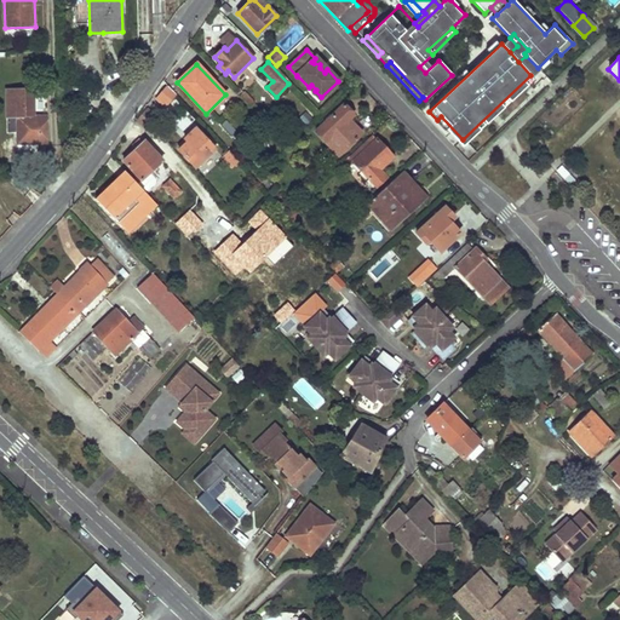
[(176,95),(168,86),(156,99),(165,107),(176,95)]
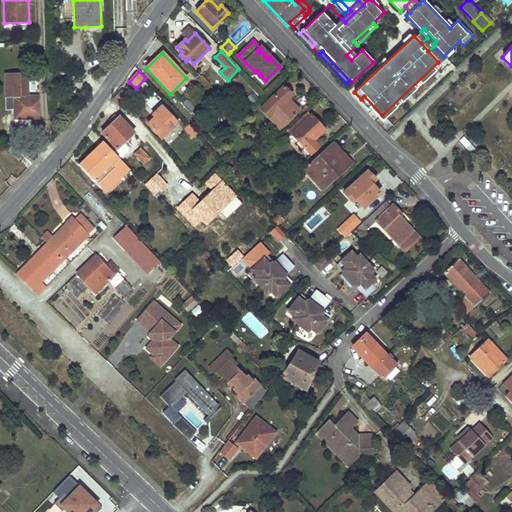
[(13,107),(14,127),(32,126),(31,119),(40,119),(39,96),(29,96),(28,75),(5,75),(6,103),(13,103),(13,107)]
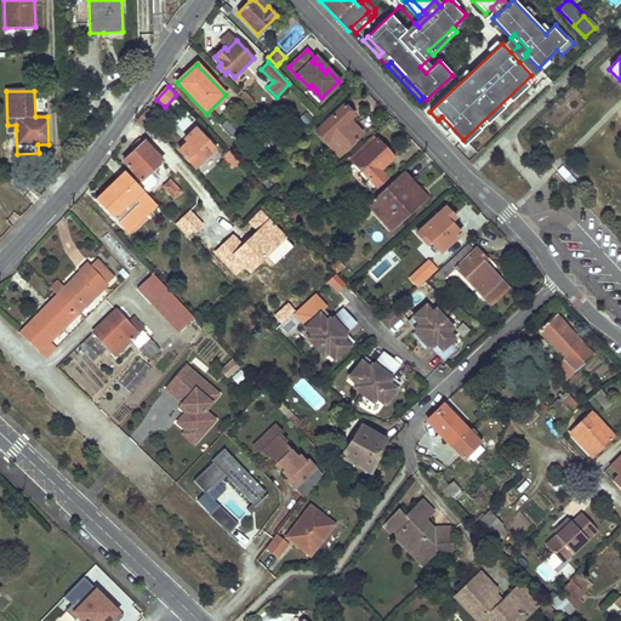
[(250,108),(256,103),(245,91),(243,93),(241,92),(239,95),(239,96),(250,108)]
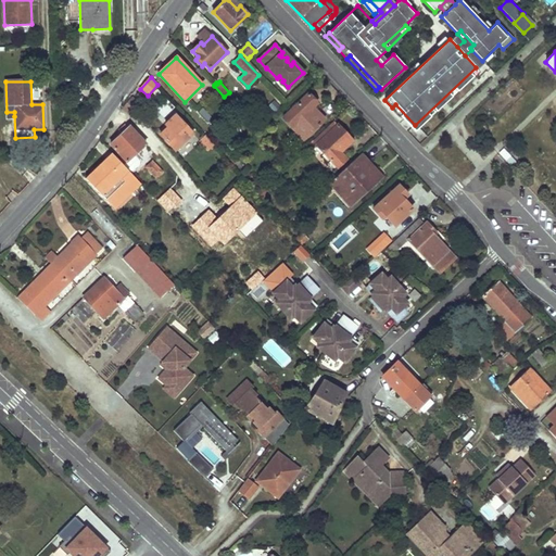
[(316,103),(307,93),(297,104),(291,110),(290,108),(287,111),(289,112),(282,118),(303,140),(324,119),(313,108),(316,103)]
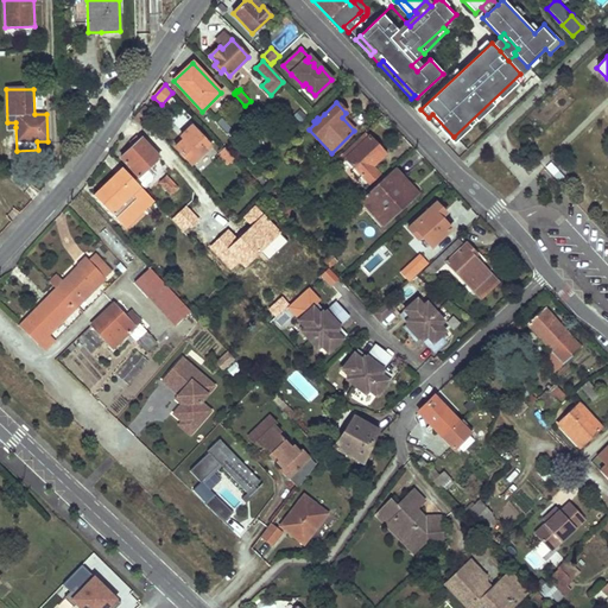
[(153,115),(145,108),(143,111),(134,120),(143,127),(147,121),(153,115)]
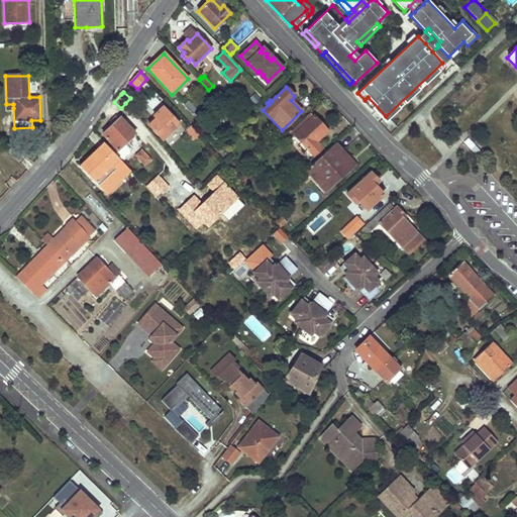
[(368,97),(365,100),(383,119),(386,116),(368,97)]
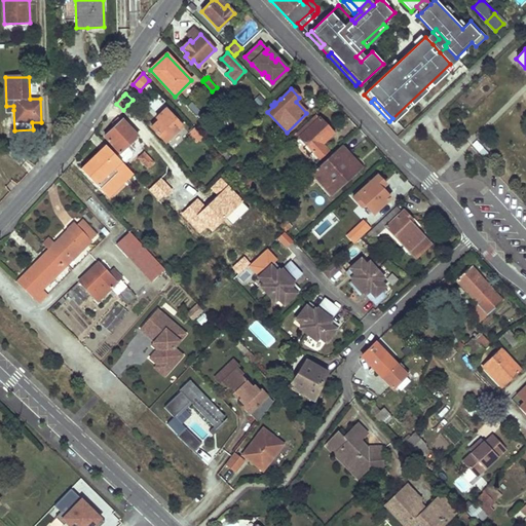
[(192,102),(187,107),(195,115),(200,111),(192,102)]
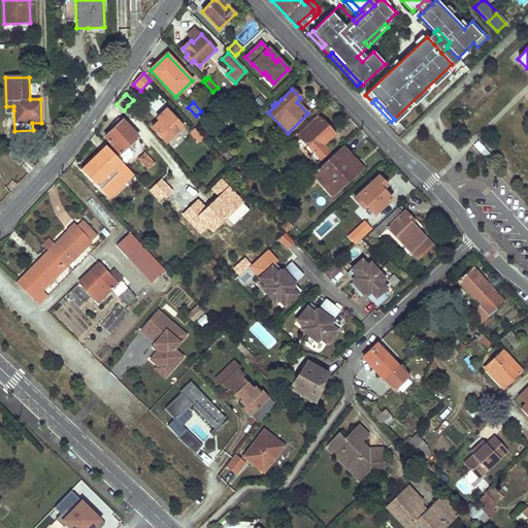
[(183,127),(166,110),(150,125),(166,143),(183,127)]
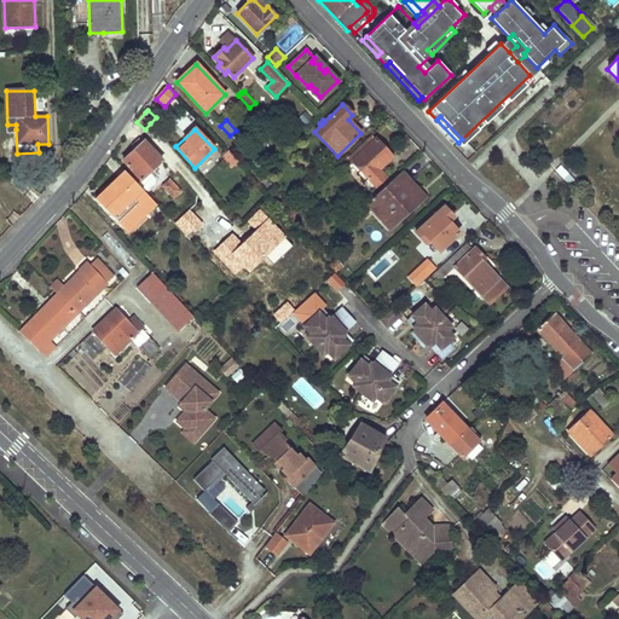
[(375,140),(371,137),(360,148),(351,158),(352,160),(351,161),(376,186),(385,178),(377,171),(391,157),(392,156),(376,139),(375,140)]
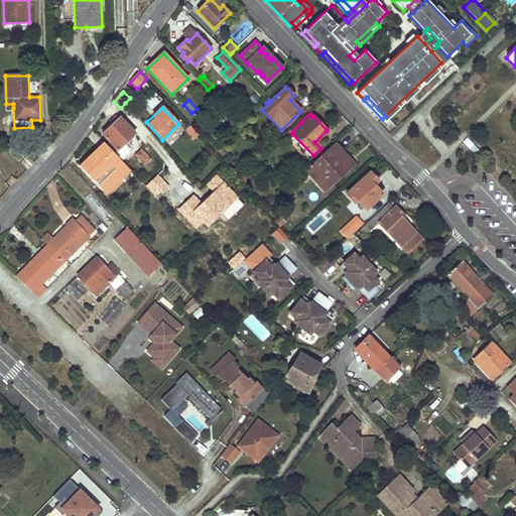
[(117,150),(135,134),(131,128),(132,124),(121,117),(120,118),(118,116),(116,116),(111,121),(111,122),(113,125),(103,134),(110,142),(109,143),(111,146),(112,144),(117,150)]
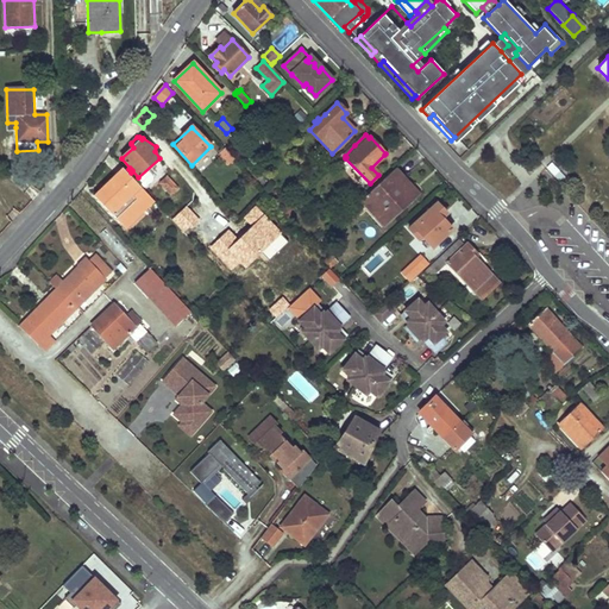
[(234,158),(224,148),(218,154),(227,164),(234,158)]
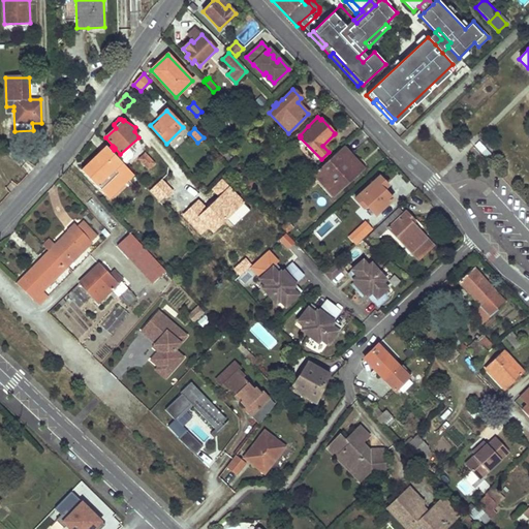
[(341,142),(334,134),(322,146),(329,152),(341,142)]
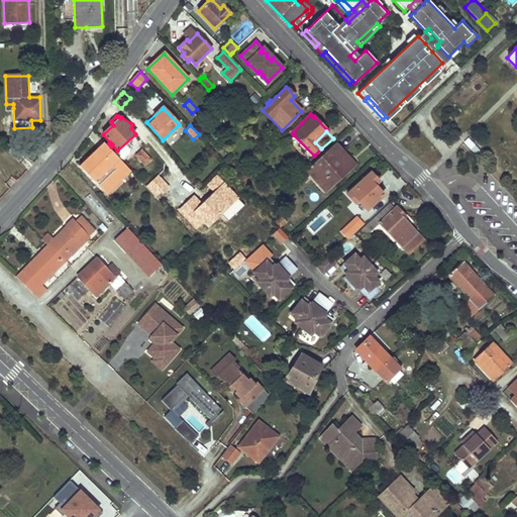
[(107,145),(104,142),(86,161),(89,163),(107,145)]
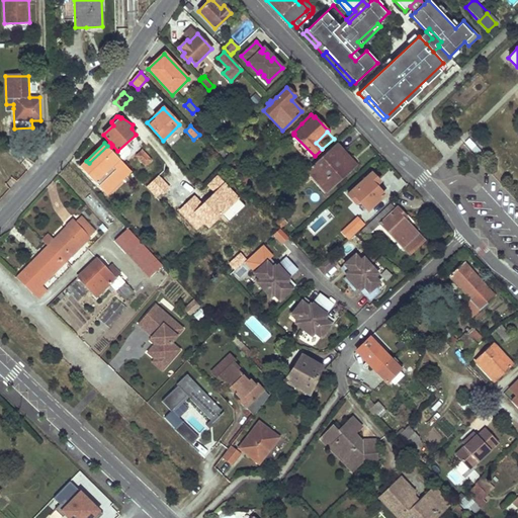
[(350,159),(336,144),(307,170),(327,191),(339,180),(334,174),(350,159)]
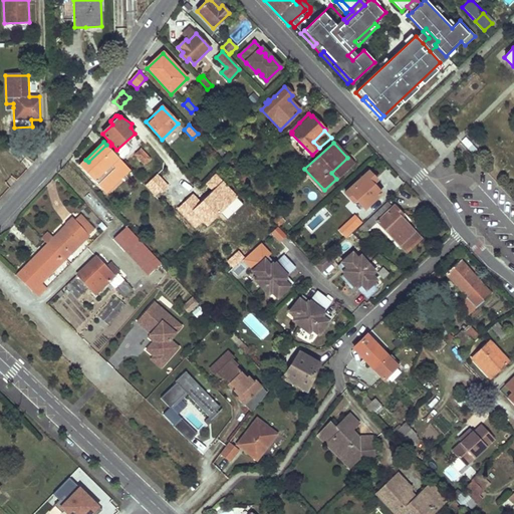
[(85,160),(79,166),(103,190),(121,173),(124,176),(131,171),(106,145),(88,162),(85,160)]
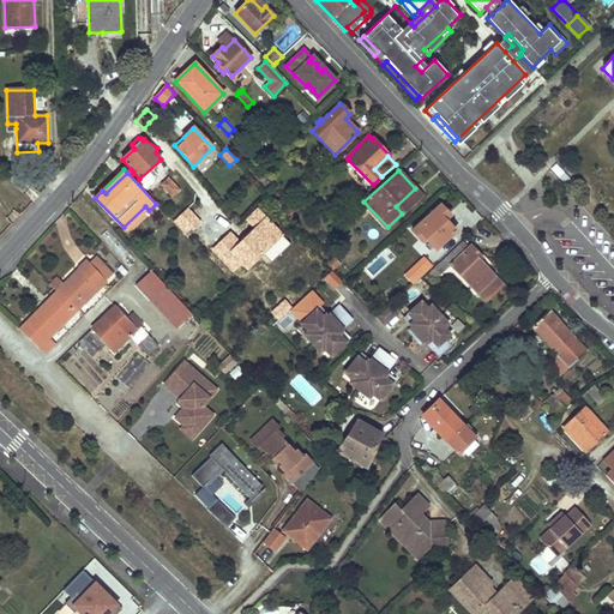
[(166,190),(172,197),(178,192),(164,179),(160,182),(160,184),(158,185),(163,191),(166,190)]
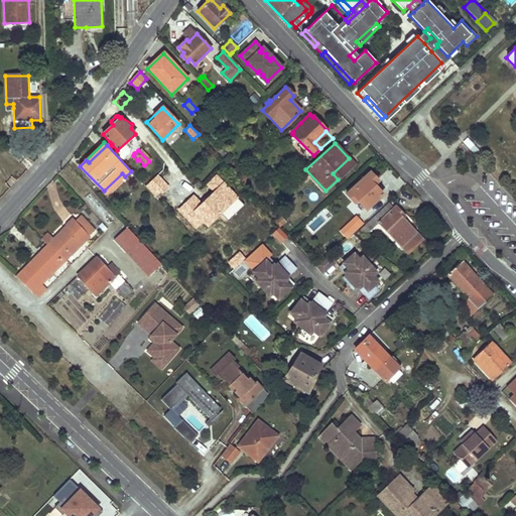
[(354,164),(349,158),(333,173),(338,179),(354,164)]
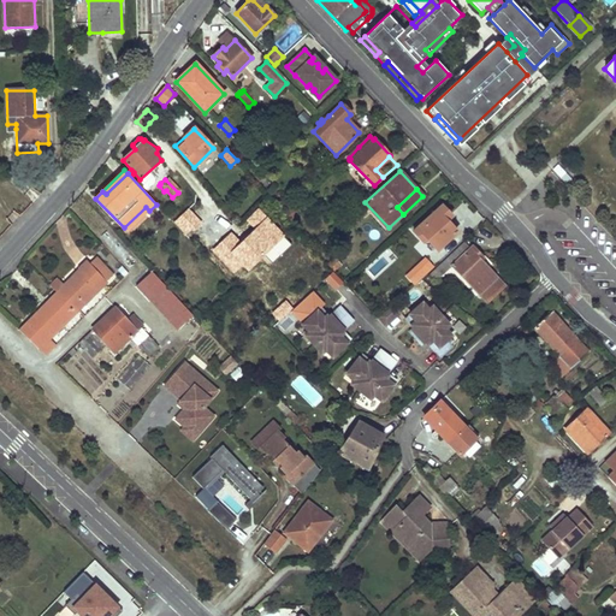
[(298,212),(294,206),(284,214),(289,220),(298,212)]
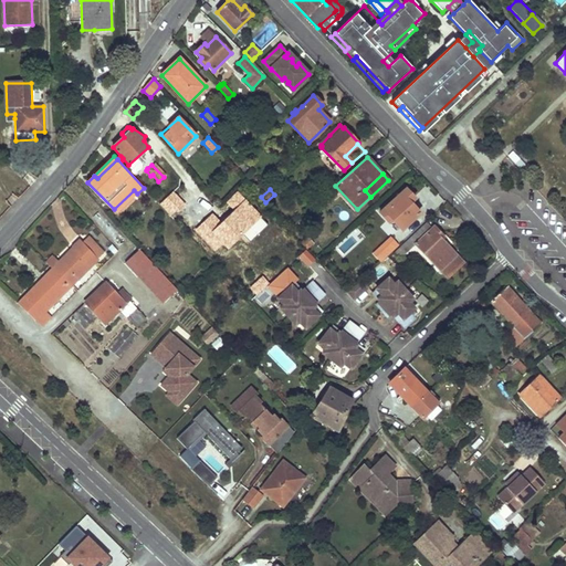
[(415,198),(406,189),(380,213),(389,222),(391,220),(401,230),(420,213),(410,202),(415,198)]
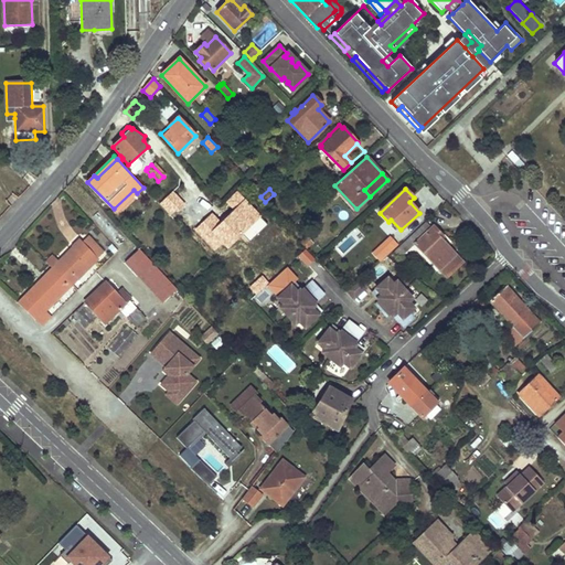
[(137,193),(134,190),(114,209),(117,213),(137,193)]
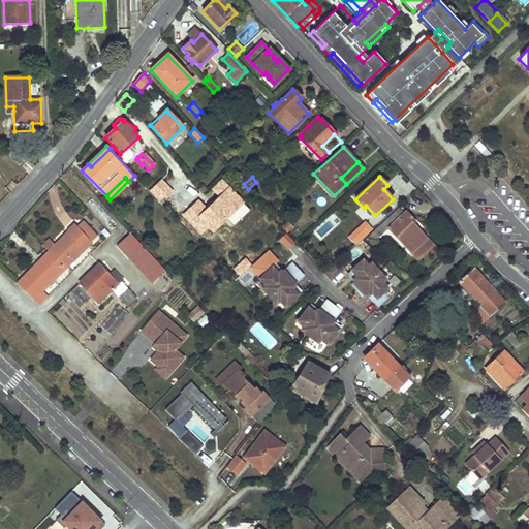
[(404,213),(399,208),(367,237),(369,240),(372,243),(379,237),(376,234),(379,231),(381,234),(387,228),(417,260),(433,245),(413,224),(411,221),(413,219),(405,212),(404,213)]
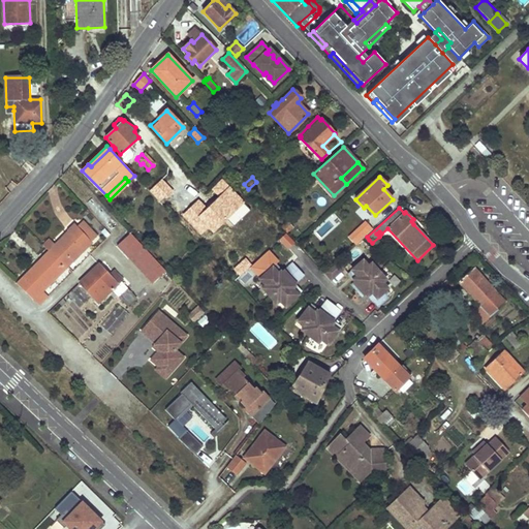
[(80,219),(74,224),(91,241),(96,237),(80,219)]
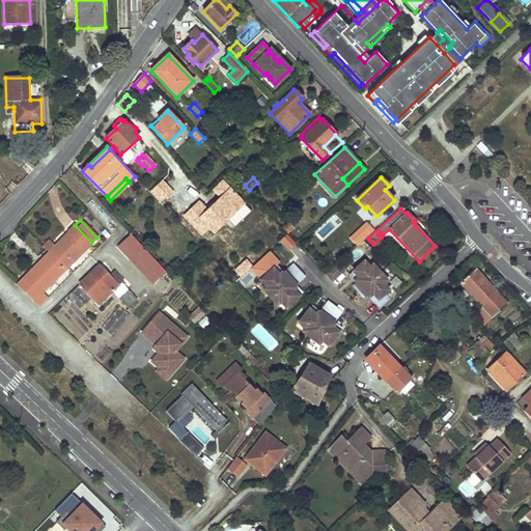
[(283,228),(288,233),(294,228),(288,223),(283,228)]
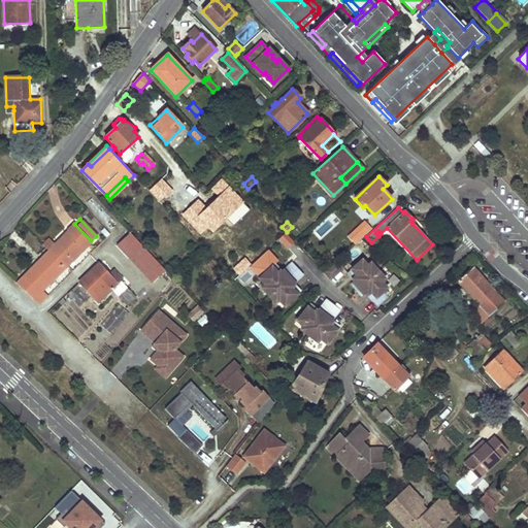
[(354,232),(359,237),(370,228),(364,222),(354,232)]
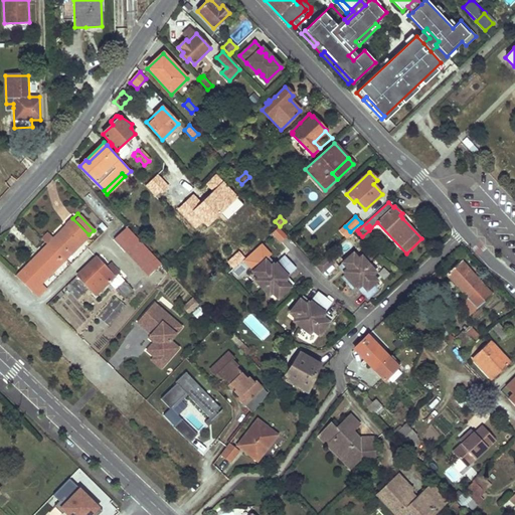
[(72,218),(64,226),(81,242),(89,234),(72,218)]
